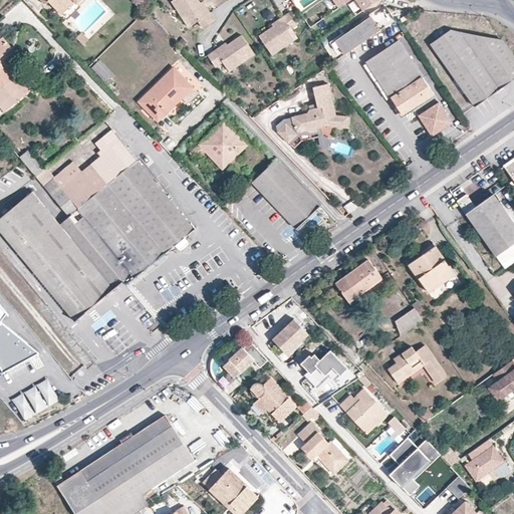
[(39,0),(45,6),(49,2),(62,16),(76,3),(78,5),(83,0),(39,0)]
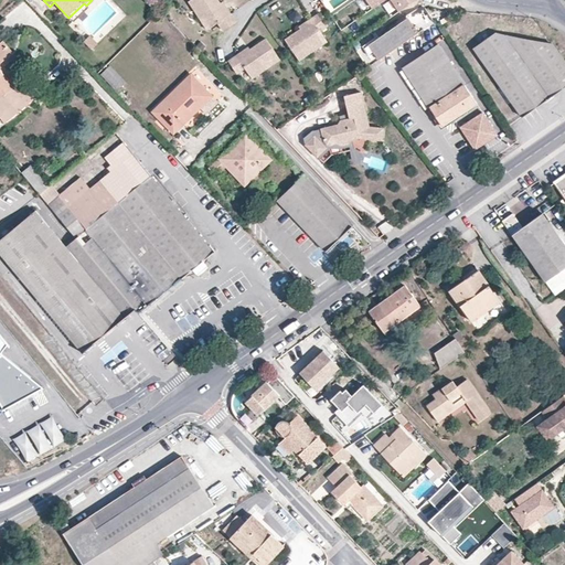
[(216,8),(210,0),(194,0),(184,8),(205,35),(215,27),(222,35),(234,25),(227,17),(225,19),(216,8)]
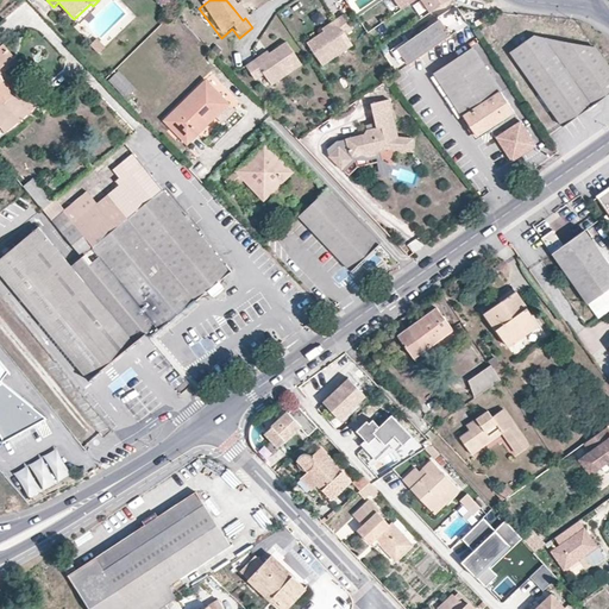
[(421,0),(429,11),(445,0),(421,0)]
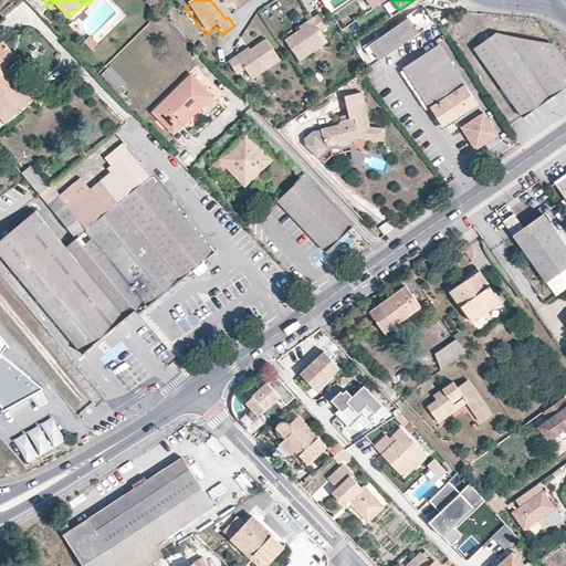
[(228,17),(219,6),(217,8),(226,19),(228,17)]
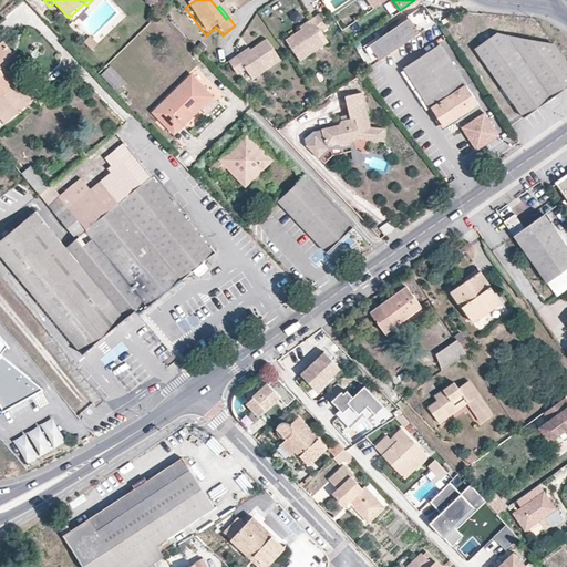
[(370,44),(380,59),(436,21),(426,7),(370,44)]
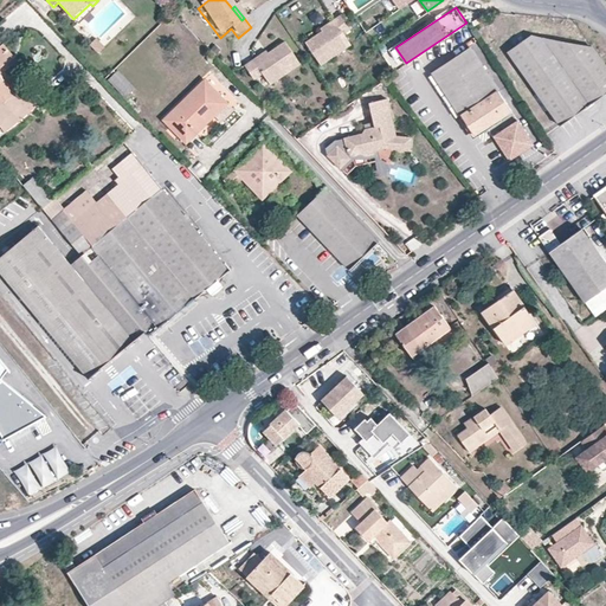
[(352,26),(341,13),(333,20),(334,21),(321,32),(304,45),(321,66),(350,44),(342,33),(341,33),(352,26)]
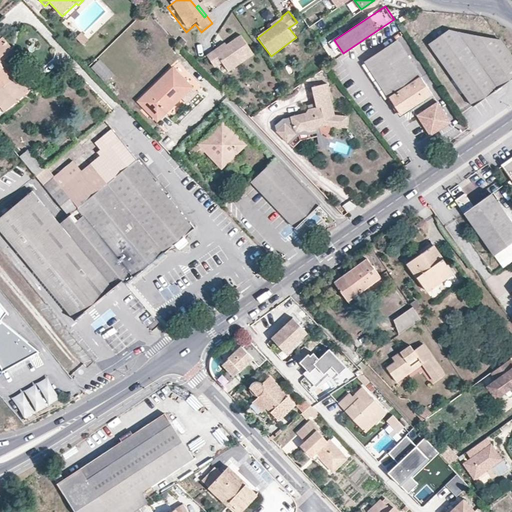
[(282,18),(281,17),(269,26),(271,27),(282,18)]
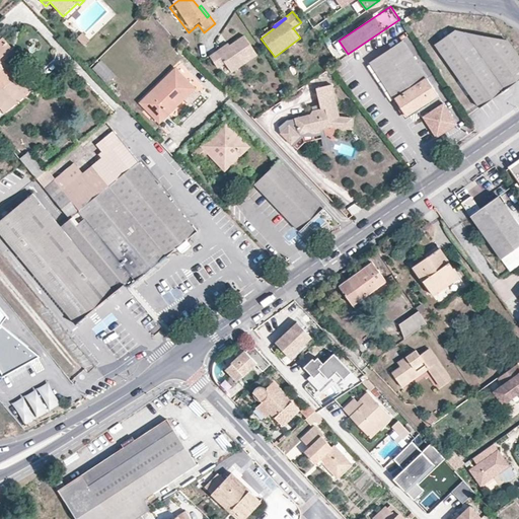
[(478,107),(518,78),(518,58),(507,41),(455,30),(435,45),(478,107)]
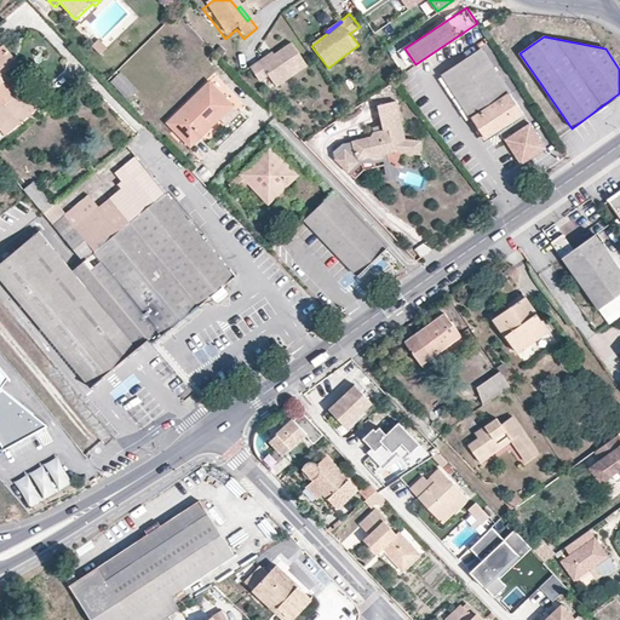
[(0,68),(13,57),(3,44),(0,46),(0,127),(6,135),(30,113),(0,75),(0,68)]
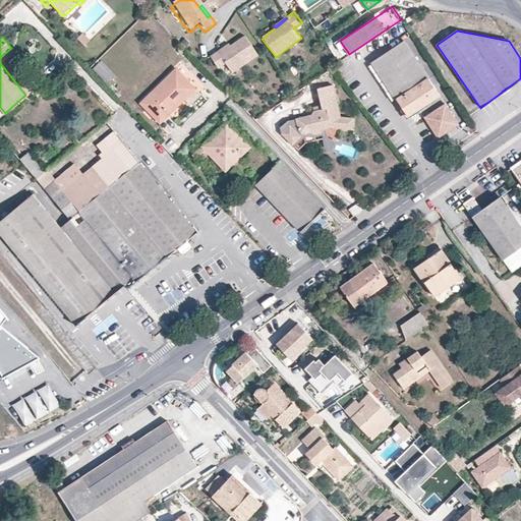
[(259,55),(244,37),(231,48),(220,56),(219,54),(211,60),(220,71),(227,65),(234,74),(259,55)]
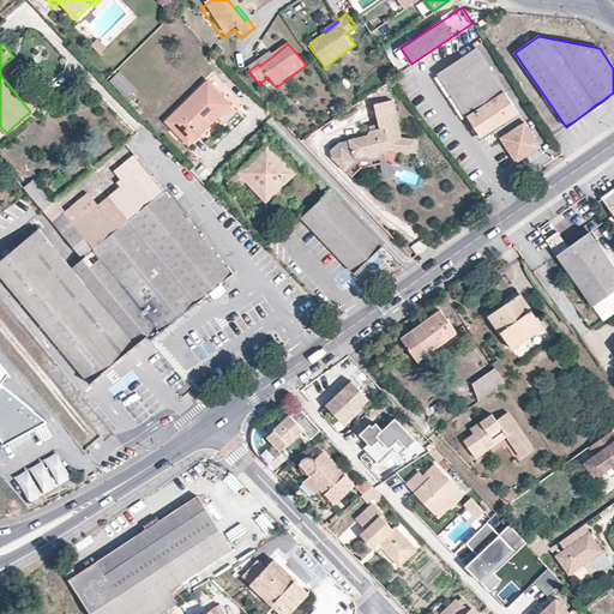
[(476,49),(438,74),(480,138),(517,113),(476,49)]
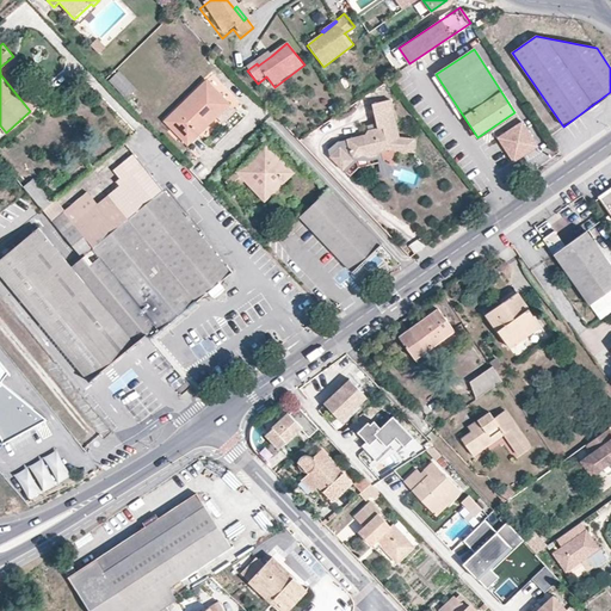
[(271,56),(269,54),(257,63),(258,66),(271,56)]
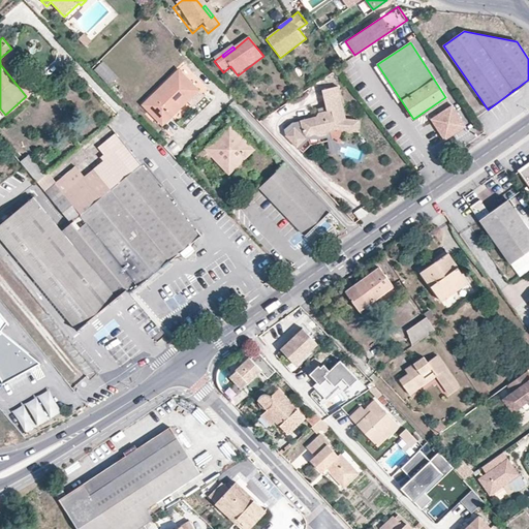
[(14,53),(11,49),(0,58),(0,64),(26,96),(29,93),(4,62),(14,53)]
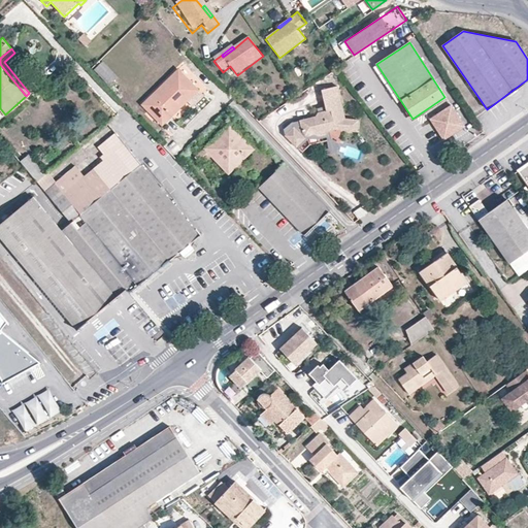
[(101,60),(94,68),(108,85),(118,76),(101,60)]
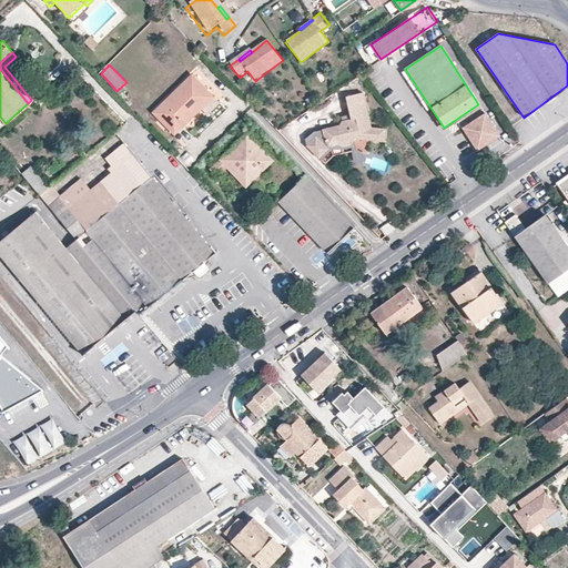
[(192,74),(153,112),(174,134),(201,108),(212,95),(192,74)]
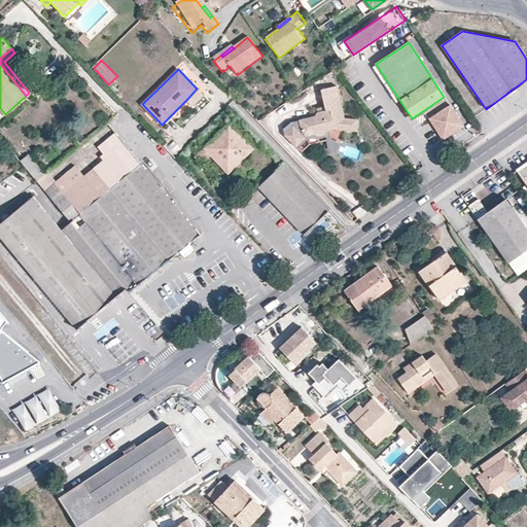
[(319,111),(317,115),(300,119),(303,132),(301,134),(293,127),(285,136),(296,147),(307,136),(315,134),(319,136),(327,134),(329,130),(330,130),(337,129),(359,131),(360,119),(346,118),(338,84),(338,83),(322,88),(326,105),(327,109),(319,111)]
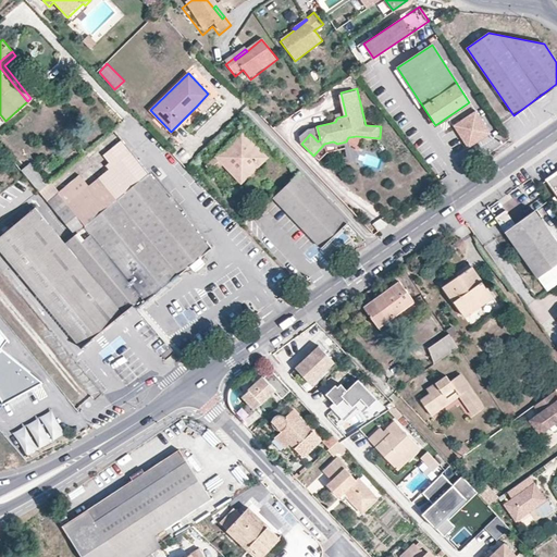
[(213,99),(208,94),(197,106),(202,111),(213,99)]
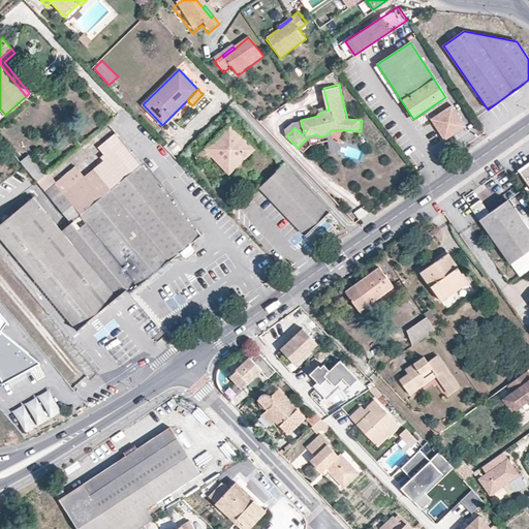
[(465,127),(450,105),(430,120),(443,141),(465,127)]
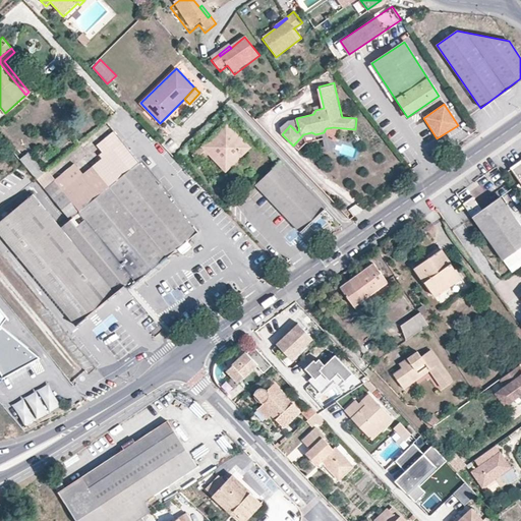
[(296,118),(293,120),(290,125),(297,132),(299,130),(296,118)]
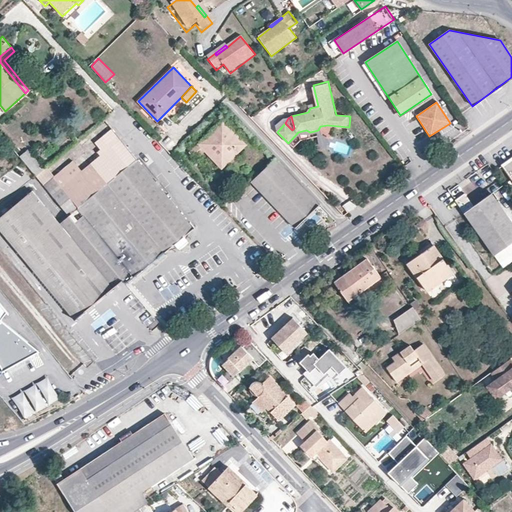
[(222,119),(199,140),(215,157),(213,159),(221,169),(246,144),(222,119)]
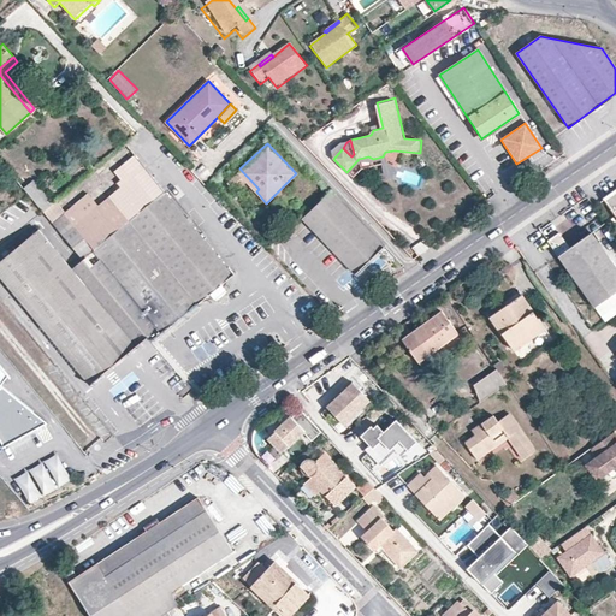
[(390,164),(386,152),(385,152),(383,157),(384,165),(386,176),(395,179),(398,169),(390,164)]
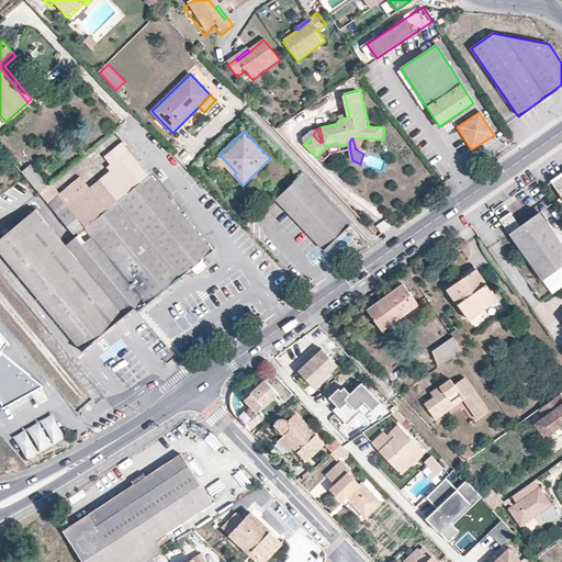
[(46,202),(133,306),(143,298),(147,302),(212,249),(124,139),(104,156),(110,164),(105,167),(110,171),(89,188),(80,176),(58,193),(46,202)]
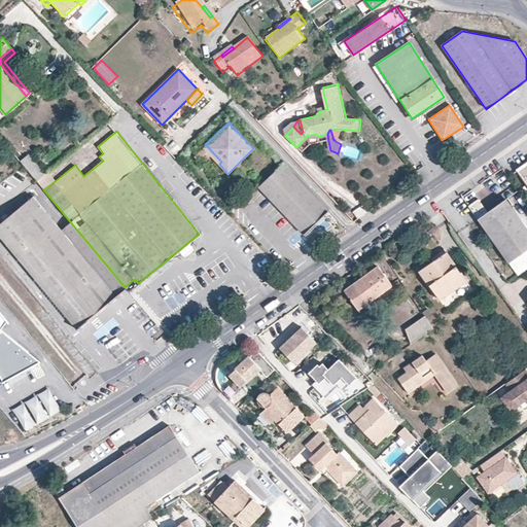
[(205,144),(203,147),(209,154),(219,164),(221,162),(205,144)]
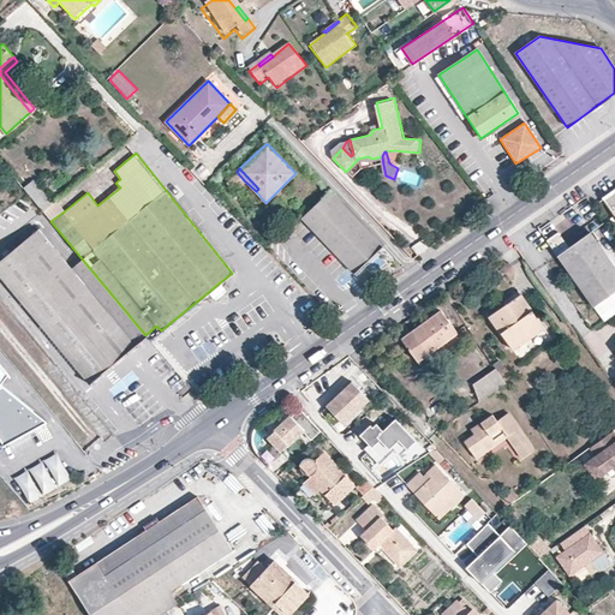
[(244,180),(237,172),(226,181),(233,190),(244,180)]
